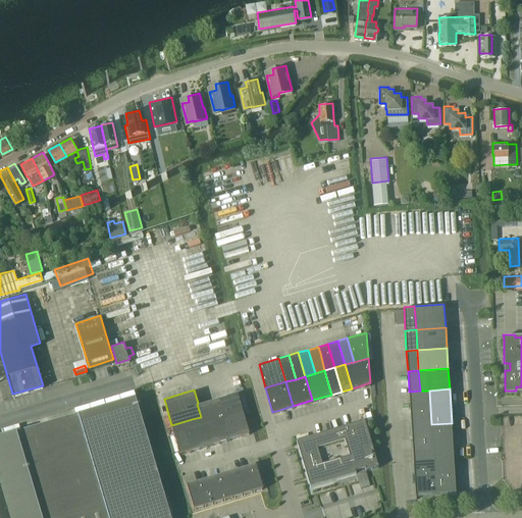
[(409,392),(411,425),(431,424),(429,391),(420,391),(409,392)]
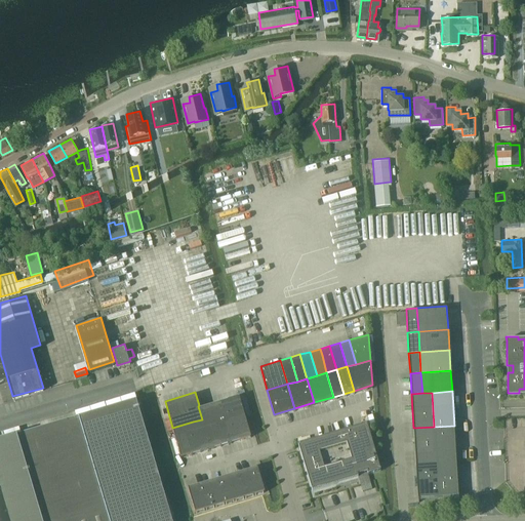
[(218,400),(225,421),(245,414),(239,394),(228,397),(228,398),(218,400)]
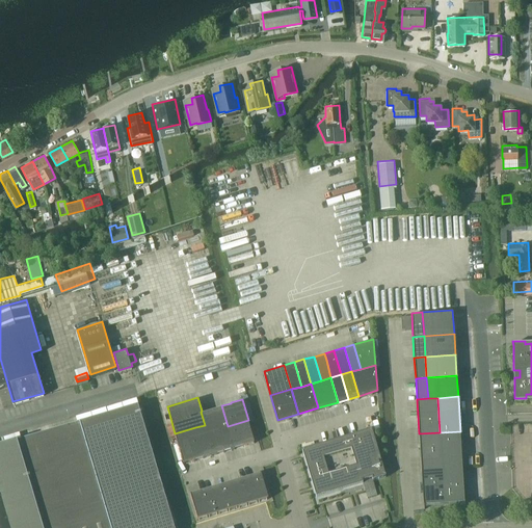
[(0,527),(175,527),(138,403),(0,444),(0,527)]
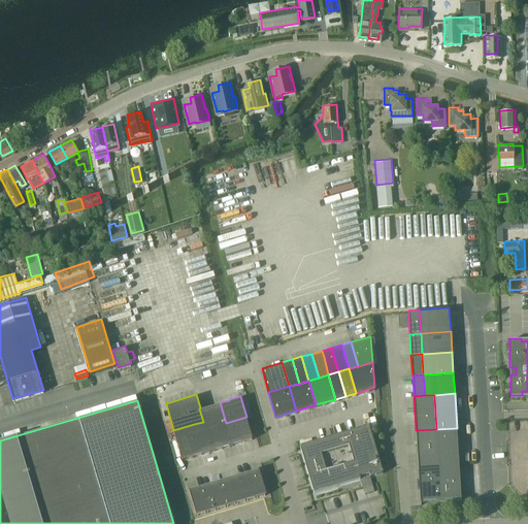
[(209,405),(216,425),(226,423),(220,402),(209,405)]
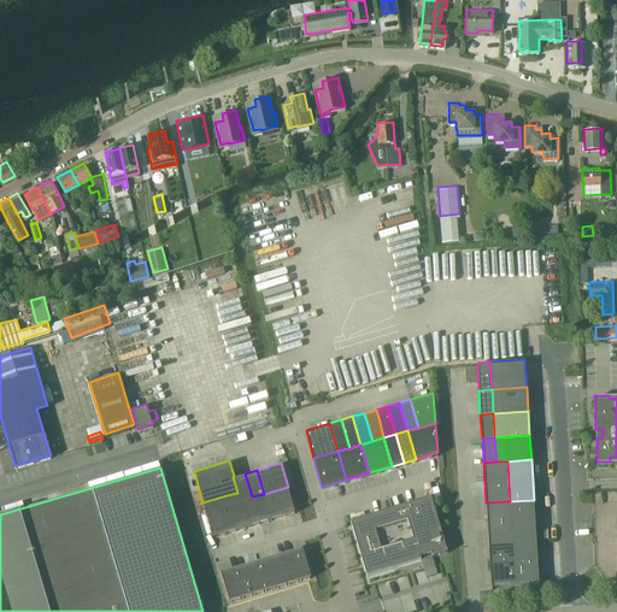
[(233,477),(238,493),(240,500),(252,496),(245,474),(234,477),(234,476),(233,477)]
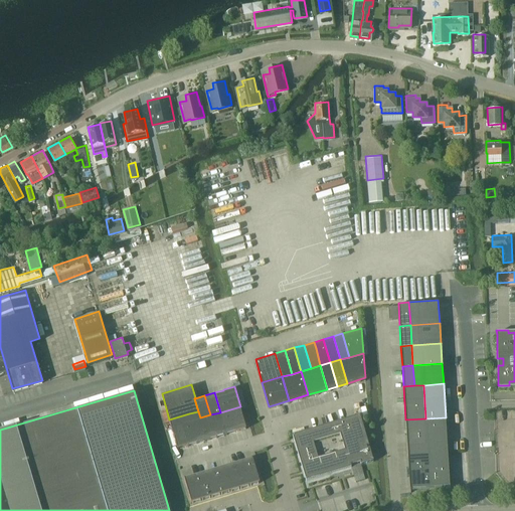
[(220,412),(225,432),(246,426),(240,406),(220,412)]
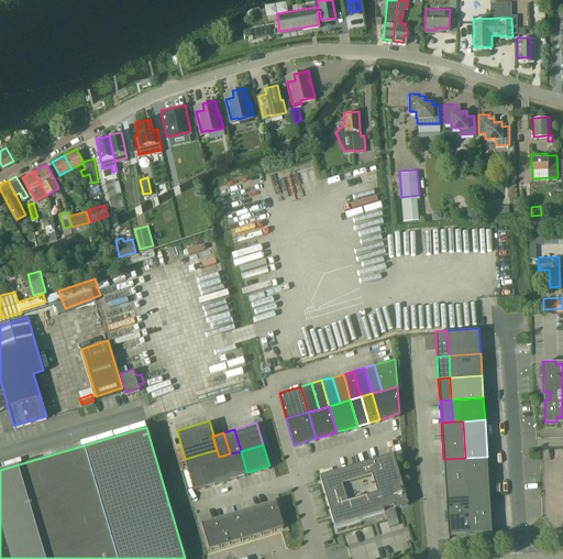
[(207,452),(216,482),(225,479),(219,457),(217,450),(207,452)]
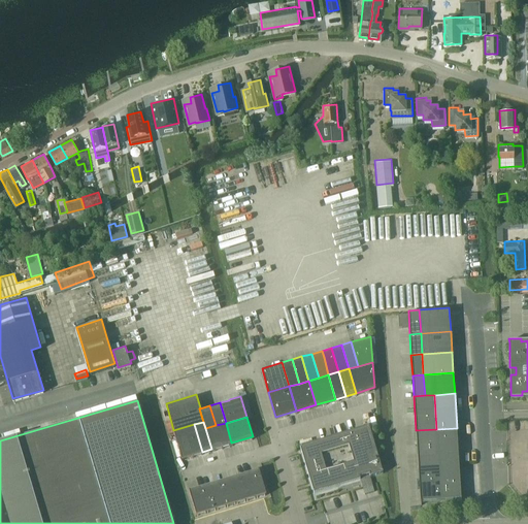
[(216,425),(222,446),(231,443),(226,423),(216,425)]
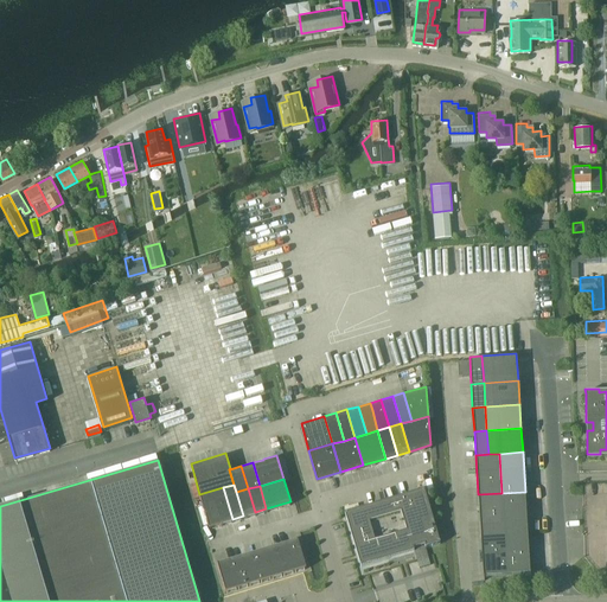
[(360,564),(388,556),(414,548),(414,545),(425,542),(426,544),(440,540),(435,525),(433,526),(432,524),(435,523),(425,486),(345,510),(360,564)]
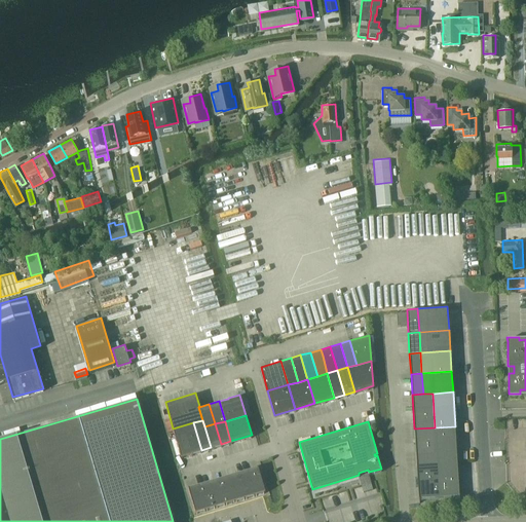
[(181,456),(201,450),(193,422),(173,429),(181,456)]
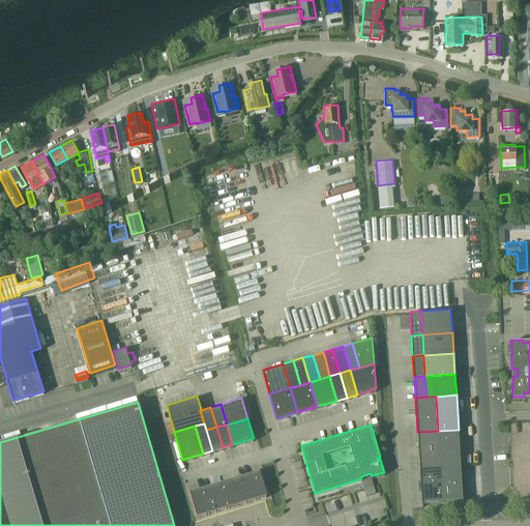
[(206,430),(212,450),(223,447),(216,427),(206,430)]
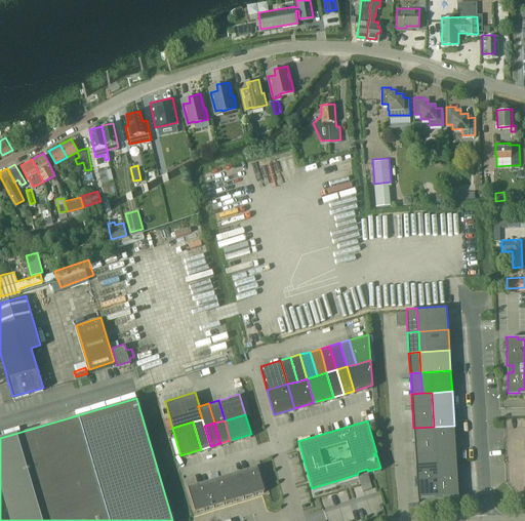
[(434,427),(436,462),(456,459),(454,426),(434,427)]
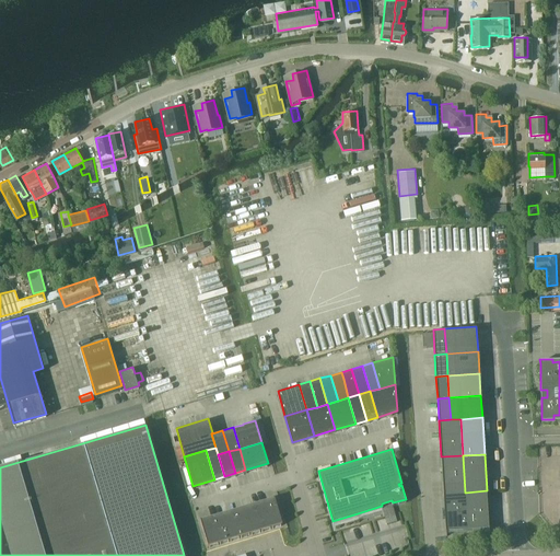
[(441,456),(443,494),(465,493),(463,455),(441,456)]
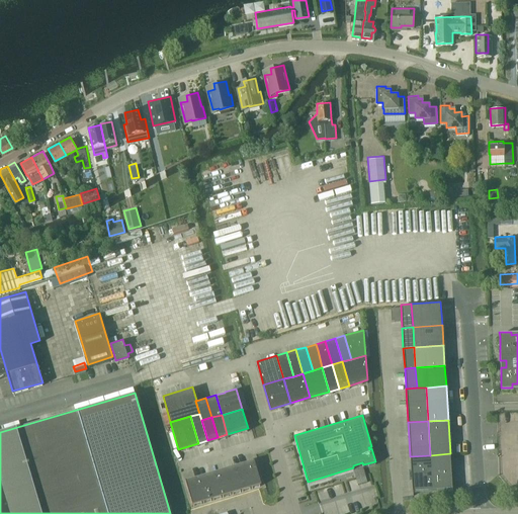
[(430,455),(431,472),(451,469),(450,453),(430,455)]
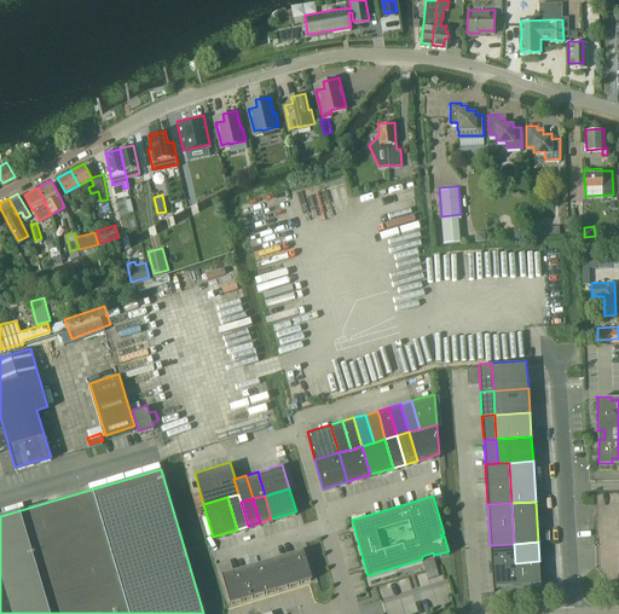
[(490,545),(491,565),(515,563),(514,544),(490,545)]
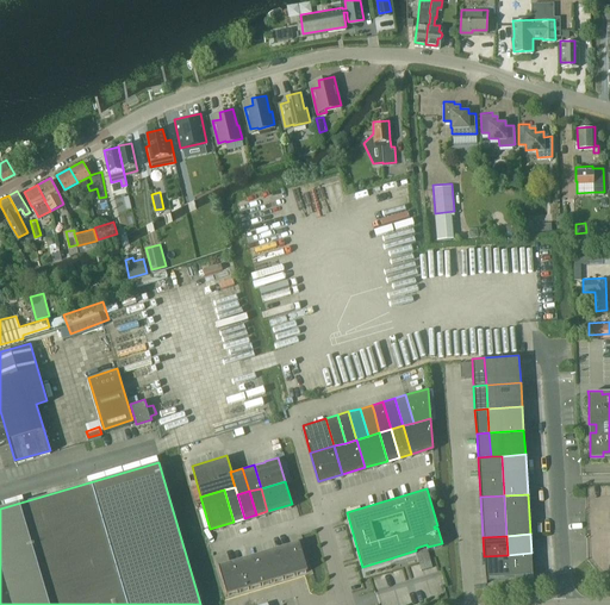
[(287,543),(296,572),(307,568),(299,540),(298,540),(287,543)]
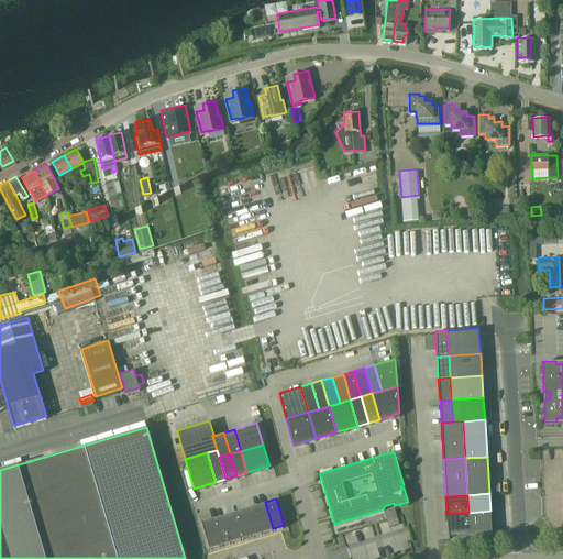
[(254,505),(262,532),(273,528),(265,502),(254,505)]
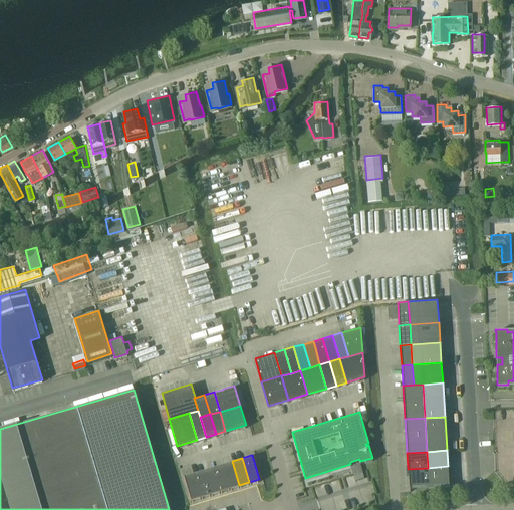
[(223,464),(230,487),(239,485),(232,461),(223,464)]
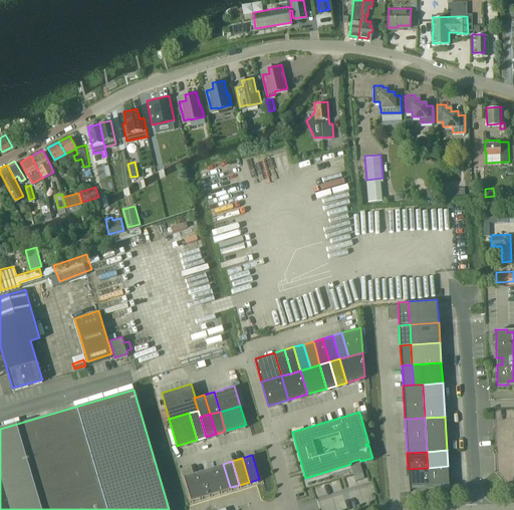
[(213,467),(220,490),(230,487),(223,464),(213,467)]
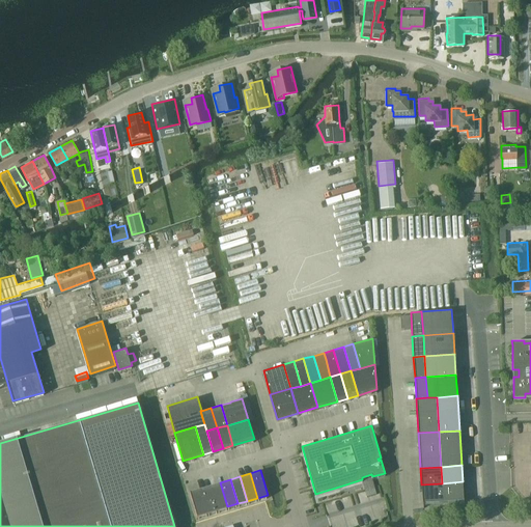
[(442,483),(443,500),(463,499),(463,502),(464,502),(463,481),(442,483)]
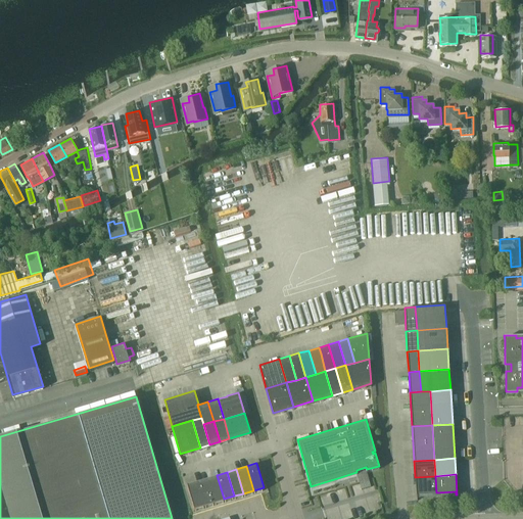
[(206,478),(214,502),(224,499),(217,475),(206,478)]
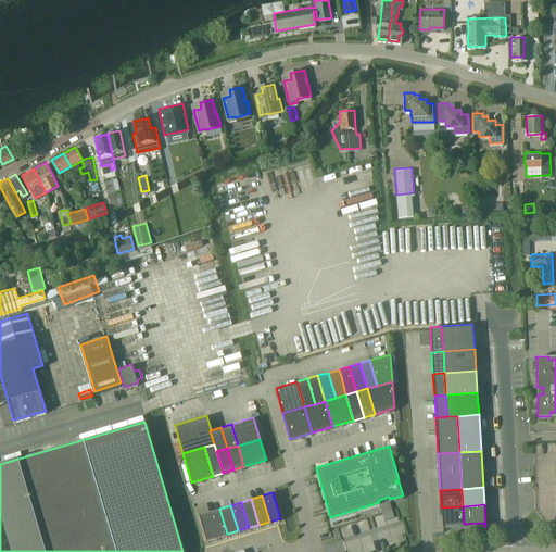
[(441,507),(442,527),(442,529),(443,529),(443,525),(464,524),(463,506),(441,507)]
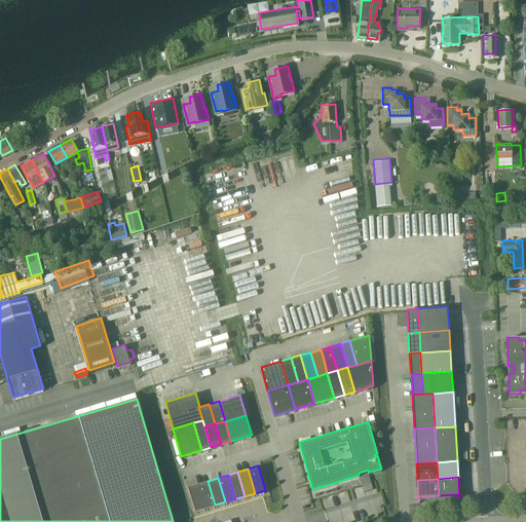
[(198,483),(205,508),(215,505),(208,481),(198,483)]
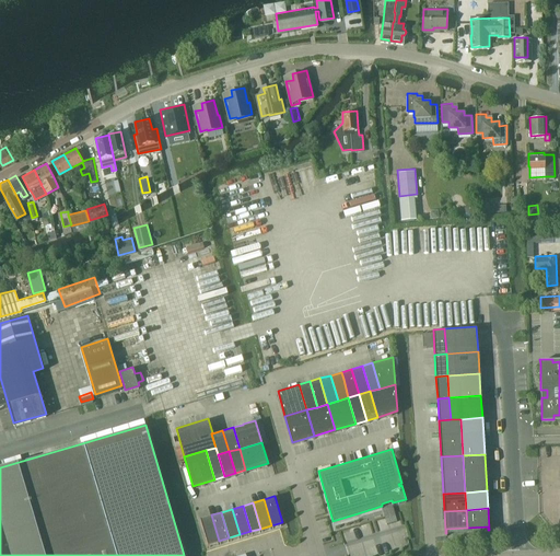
[(208,544),(219,541),(211,514),(201,518),(200,518),(208,544)]
